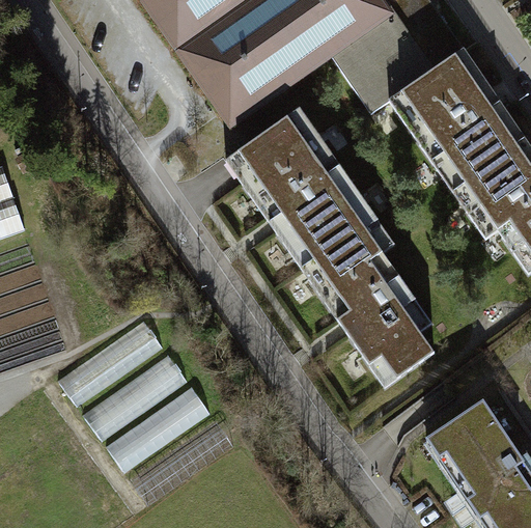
[(144,0),(230,123),(331,54),(390,12),(382,0),(144,0)]
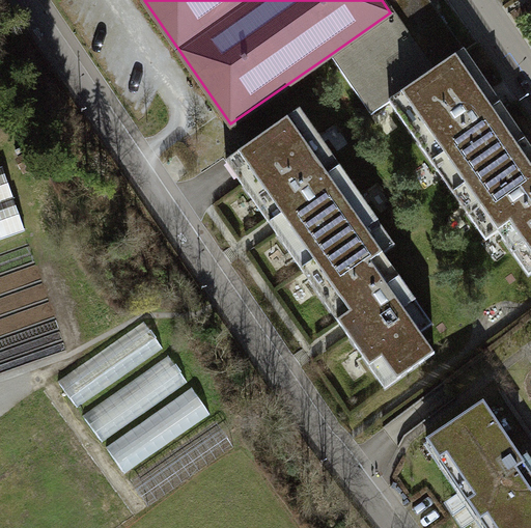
[(382,0),(390,12),(331,54),(371,112),(390,100),(389,99),(464,48),(430,0),(382,0)]
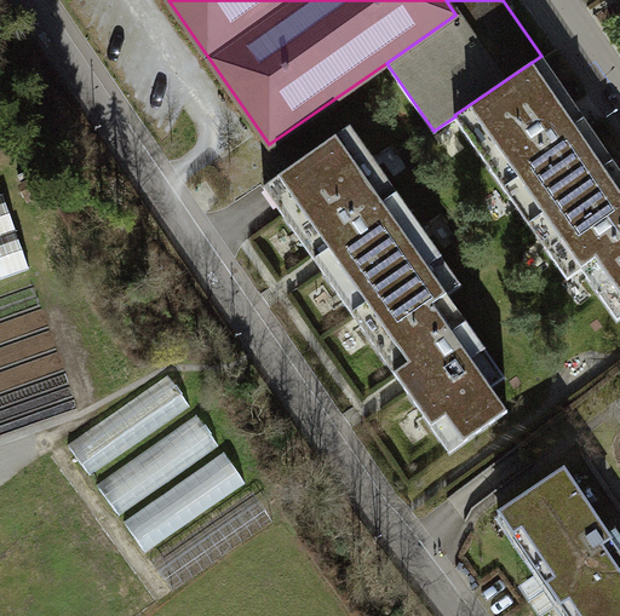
[(528,220),(614,161),(541,56),(454,115),(455,116),(528,220)]
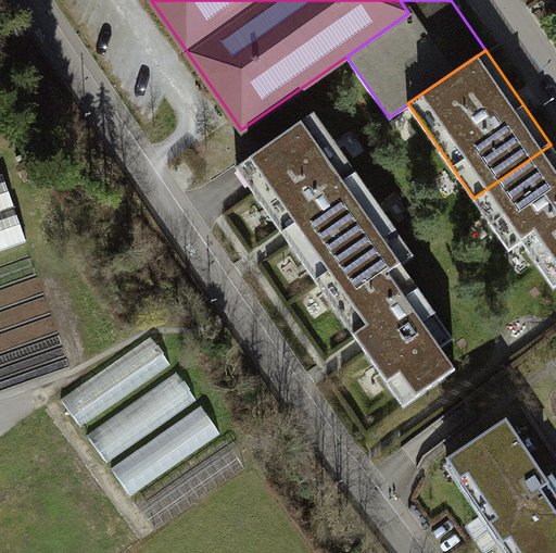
[(237,166),(317,281),(394,227),(314,112),(237,166)]
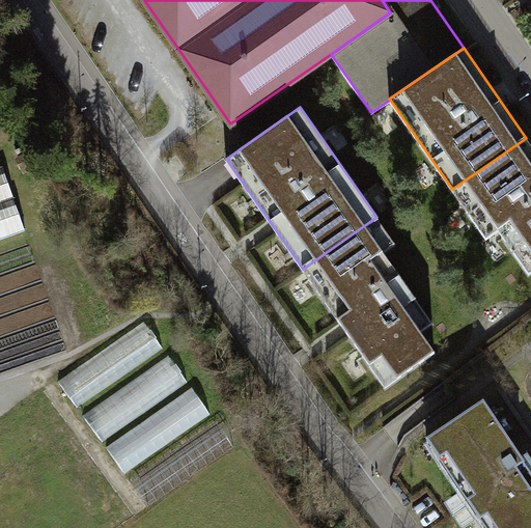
[(530,144),(526,138),(452,189),(485,238),(498,229),(529,273),(530,270),(530,144)]
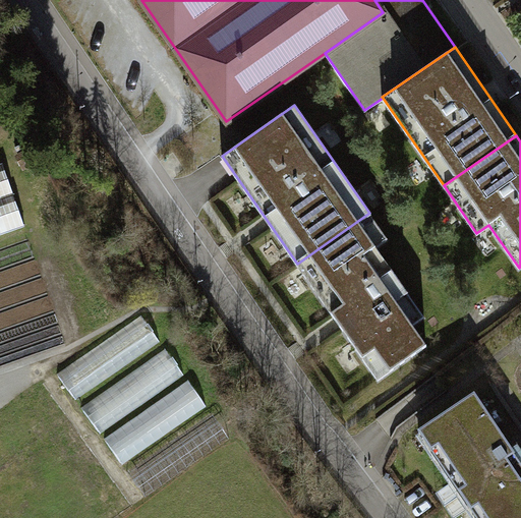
[(0,230),(24,222),(2,160),(0,160),(0,230)]
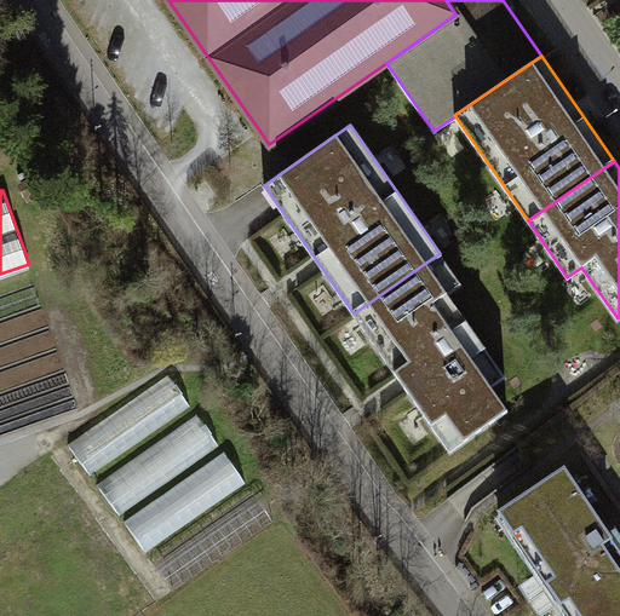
[(461,283),(440,253),(354,314),(451,450),(507,409),(491,385),(505,375),(447,293),(461,283)]
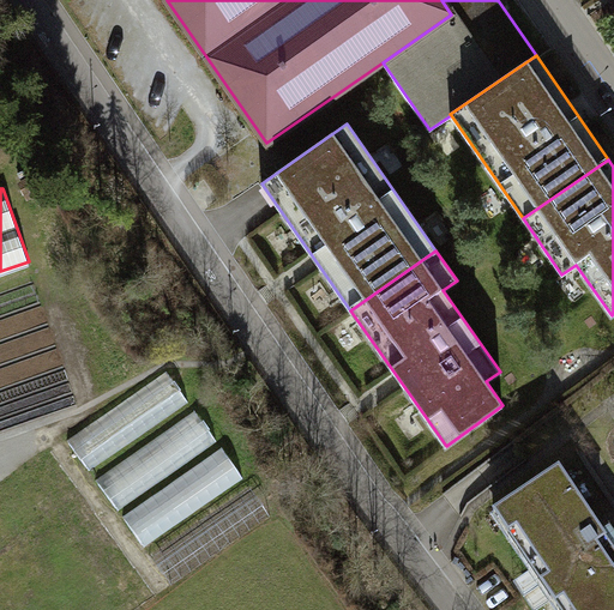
[(70,438),(91,466),(188,399),(168,369),(70,438)]
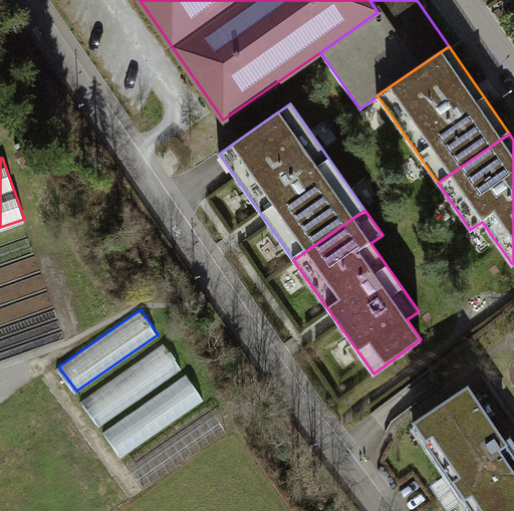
[(82,400),(99,424),(180,366),(164,343),(82,400)]
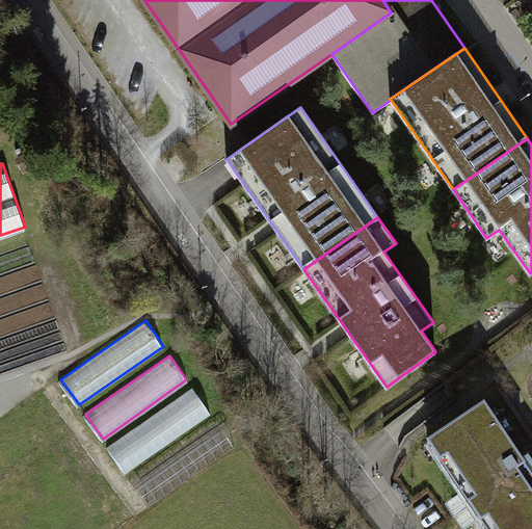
[(108,447),(127,473),(211,414),(193,388),(108,447)]
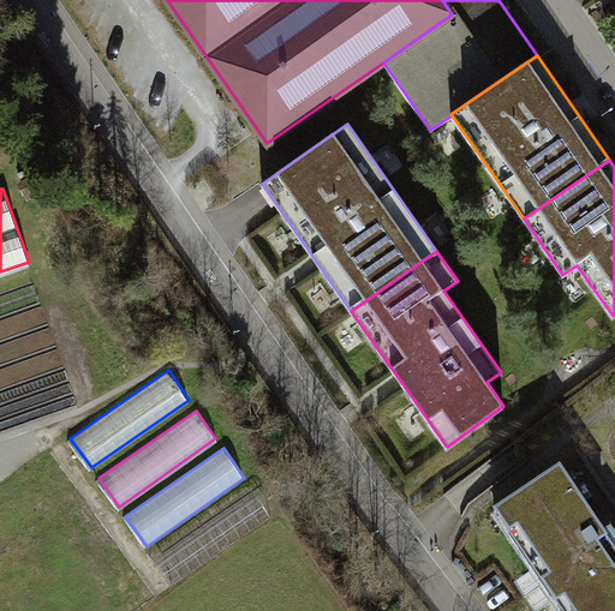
[(559,461),(502,499),(577,610),(614,610),(614,544),(607,532),(559,461)]
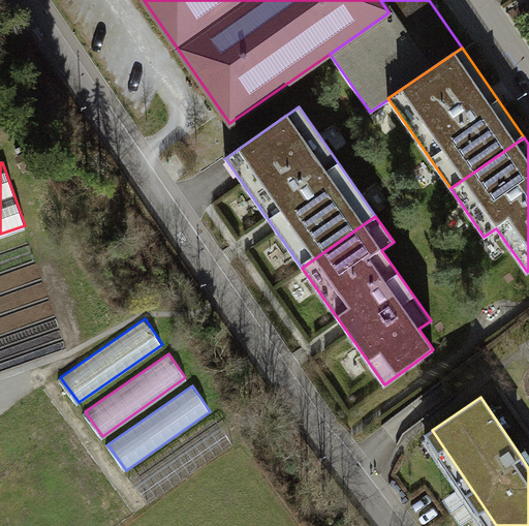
[(132,480),(150,503),(234,444),(216,421),(132,480)]
